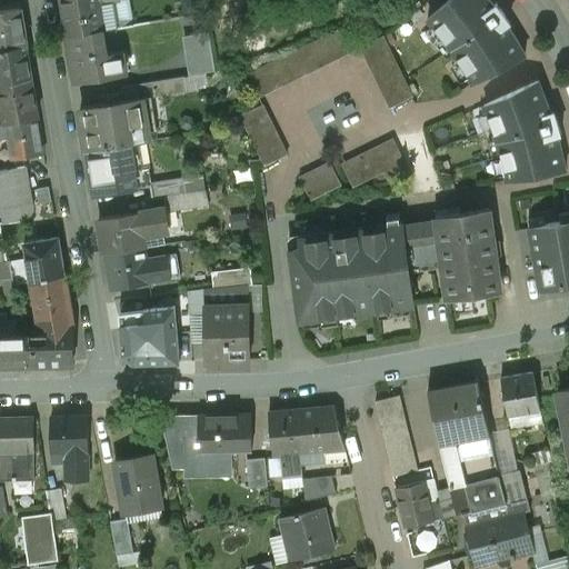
[(118,0),(61,0),(68,37),(101,31),(97,6),(115,2),(119,1),(118,0)]
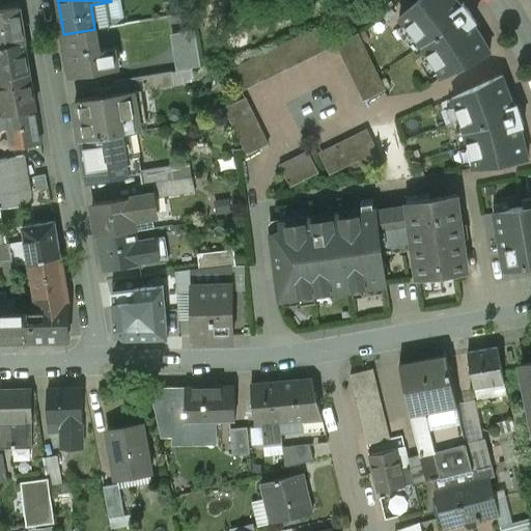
[(419,0),(399,19),(412,34),(422,47),(431,61),(441,78),(491,52),(482,38),(474,25),(476,23),(464,4),(460,6),(455,0),(419,0)]
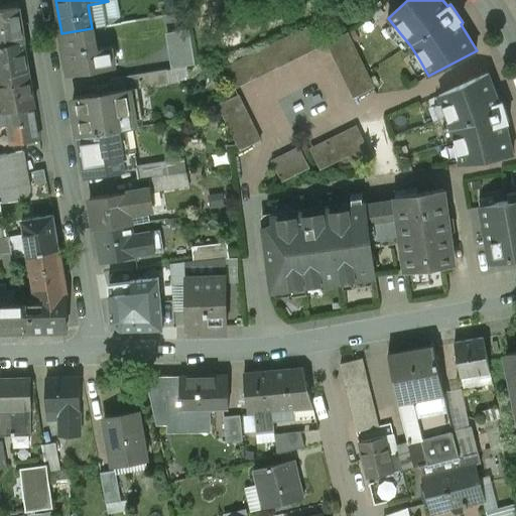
[(104,2),(88,5),(92,28),(108,25),(104,2)]
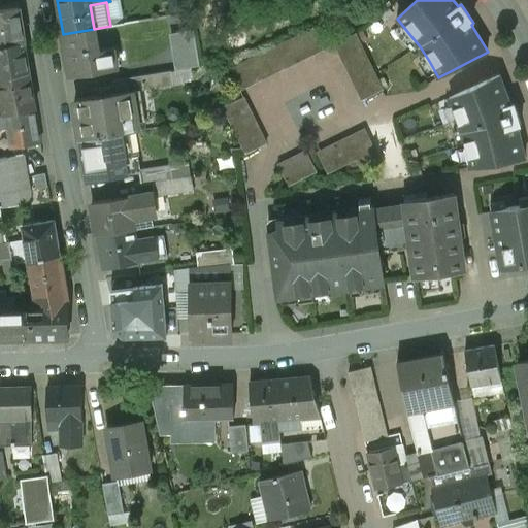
[(20,8),(0,11),(0,45),(25,42),(20,8)]
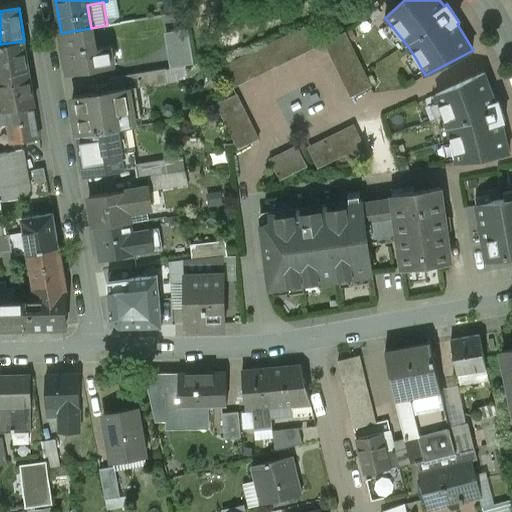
[(91,28),(61,33),(68,73),(98,68),(91,28)]
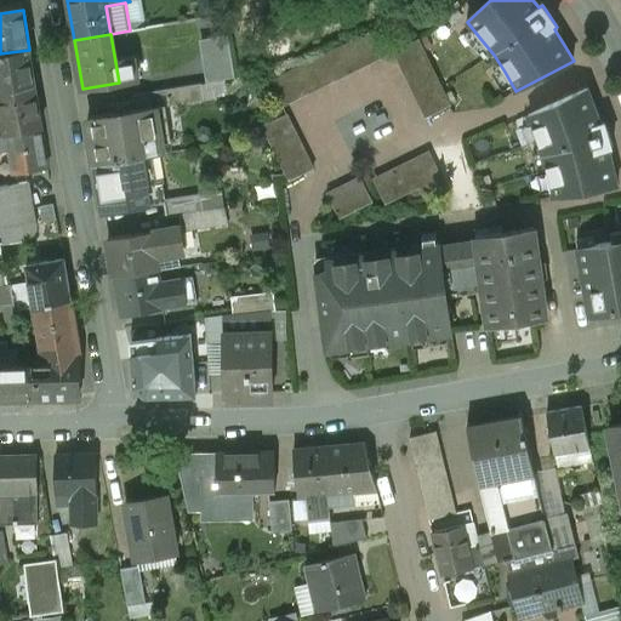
[(370,34),(272,83),(283,107),(382,58),(370,34)]
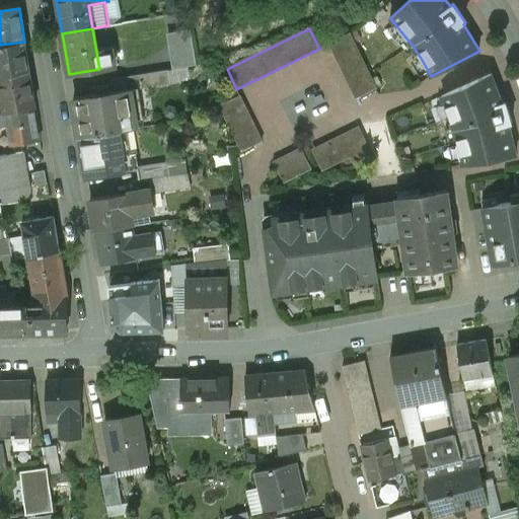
[(375,89),(348,33),(328,44),(355,99),(375,89)]
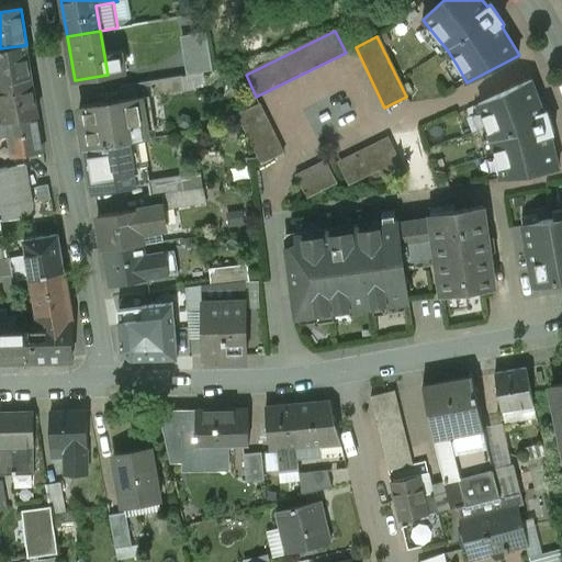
[(0,48),(0,83),(32,79),(26,45),(0,48)]
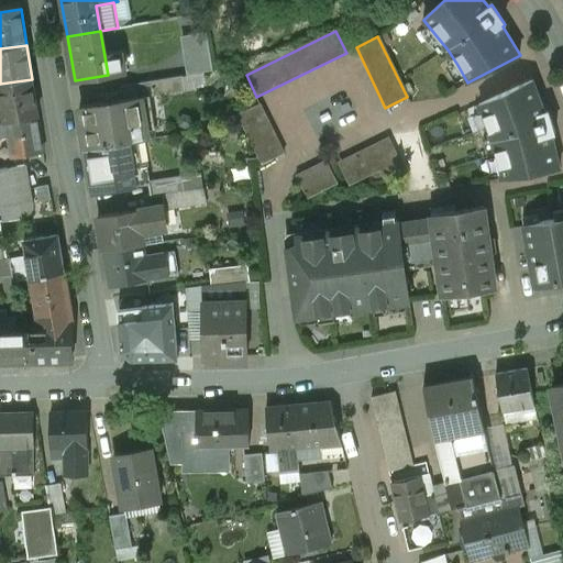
[(180,77),(121,87),(123,100),(142,97),(142,98),(183,91),(180,77)]
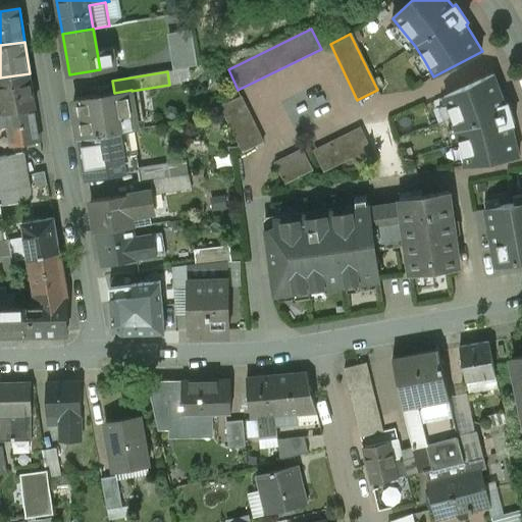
[(30,73),(0,77),(0,83),(3,99),(5,113),(35,108),(30,73)]
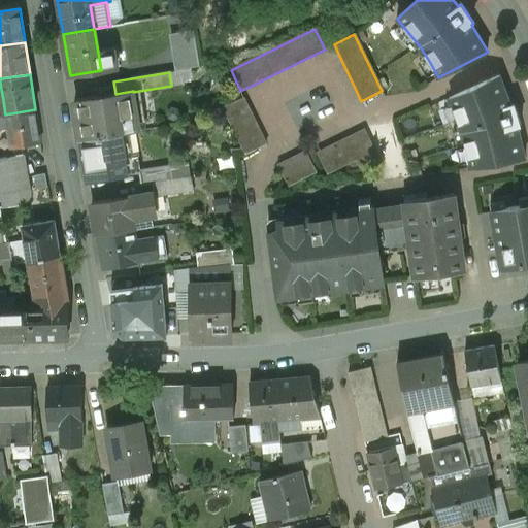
[(499,76),(449,99),(454,111),(458,121),(460,127),(465,146),(470,168),(525,158),(521,141),(518,127),(521,126),(514,105),(510,105),(504,89),(499,76)]
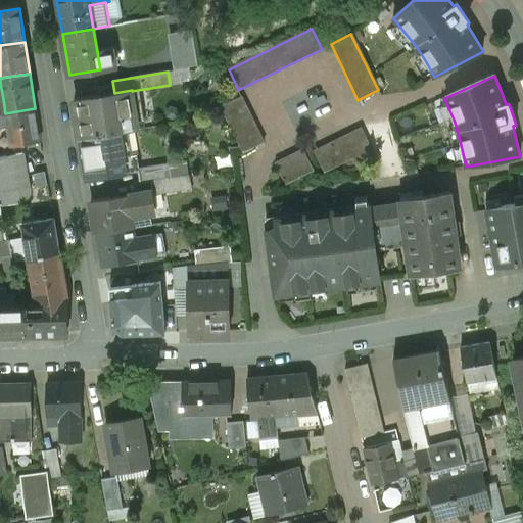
[(114,93),(74,100),(81,139),(117,133),(127,131),(138,130),(132,91),(132,90),(114,93)]
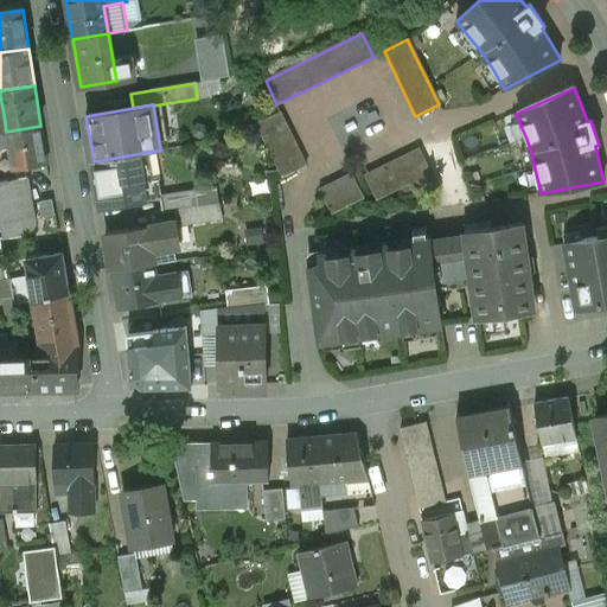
[(308,165),(281,112),(256,123),(283,177),(308,165)]
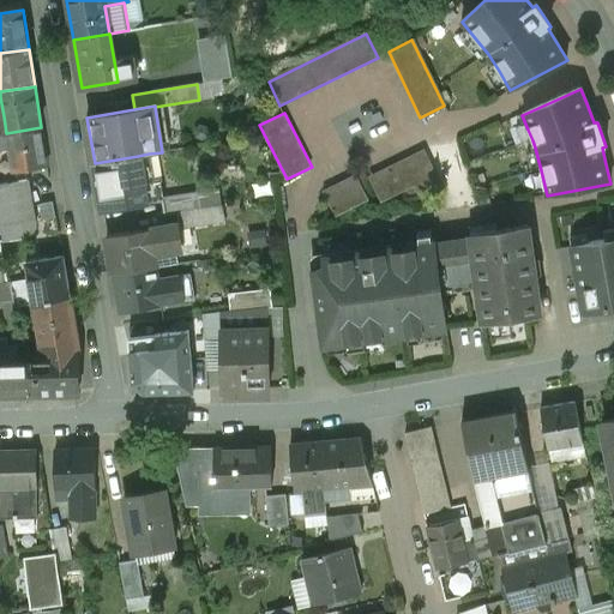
[(41,127),(6,133),(8,148),(14,174),(48,169),(41,127)]
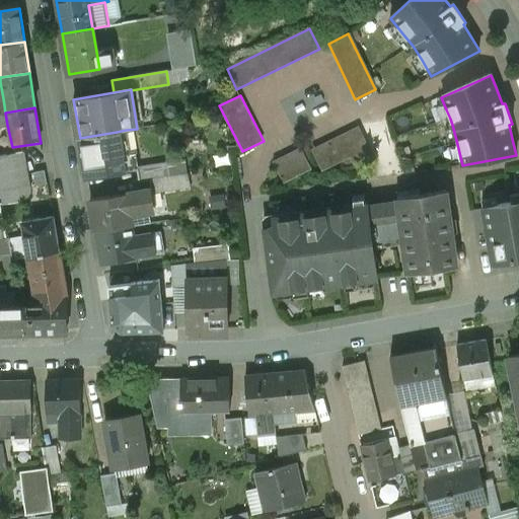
[(359,126),(311,149),(321,171),(350,157),(369,148),(359,126)]
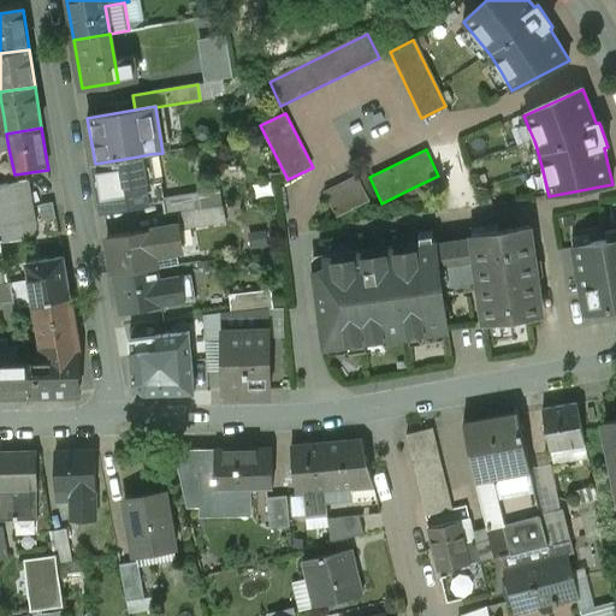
[(149,154),(138,157),(147,203),(158,201),(149,154)]
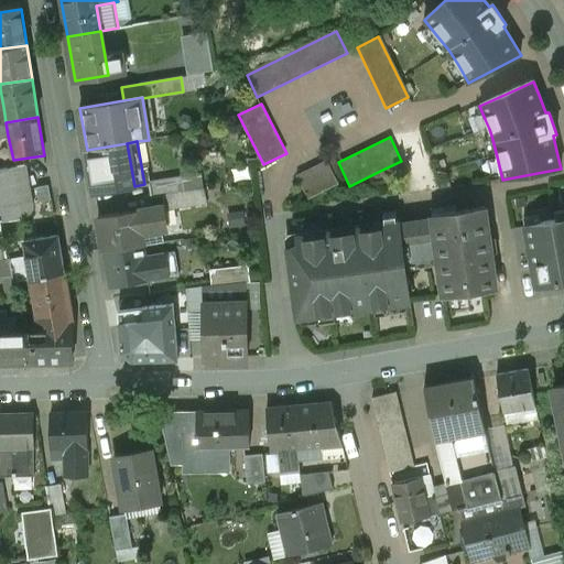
[(127,143),(87,150),(94,194),(134,187),(134,186),(127,143)]
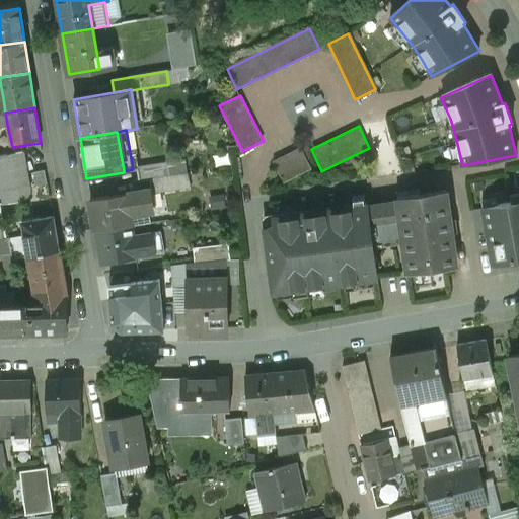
[(301,147),(273,161),(283,182),(311,168),(301,147)]
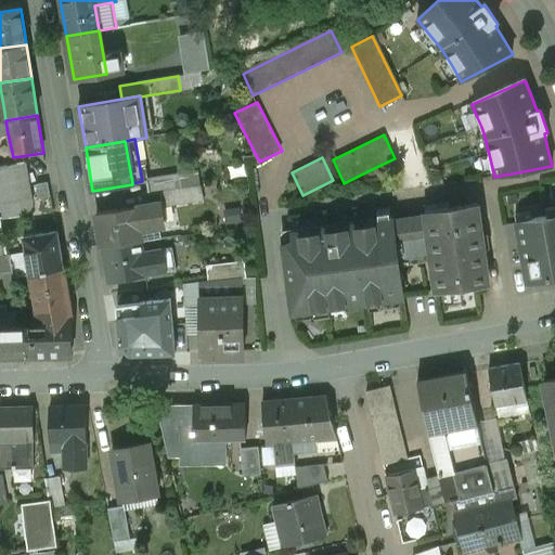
[(395,158),(374,168),(378,178),(399,168),(395,158)]
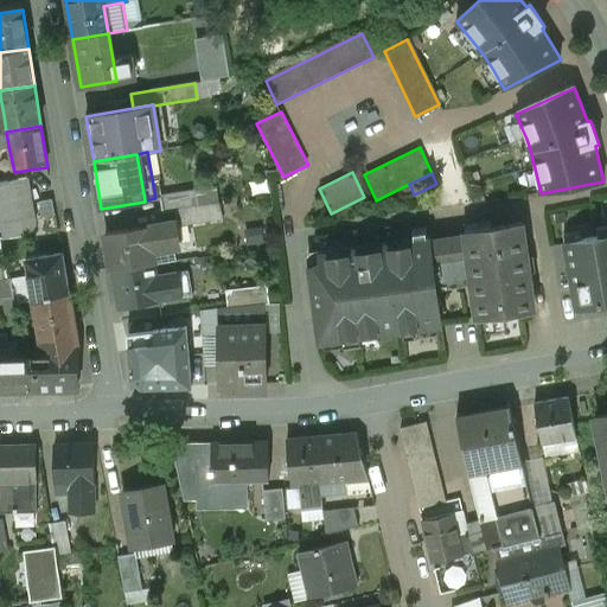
[(19,191),(0,195),(0,218),(20,217),(20,218),(23,218),(19,191)]
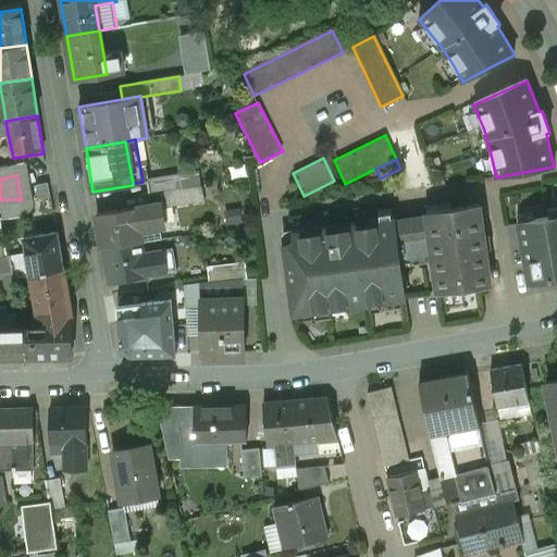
[(181,175),(147,181),(149,194),(162,193),(183,189),(181,175)]
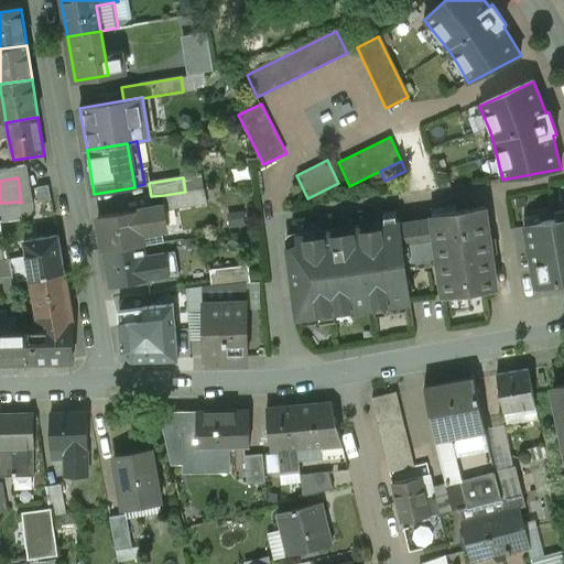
[(185,192),(164,195),(166,209),(206,203),(204,188),(185,192)]
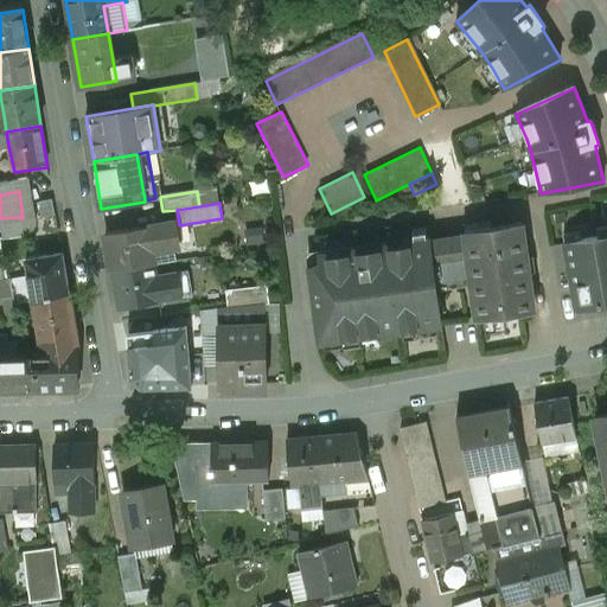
[(20,217),(0,218),(0,221),(2,237),(4,237),(23,235),(20,218),(20,217)]
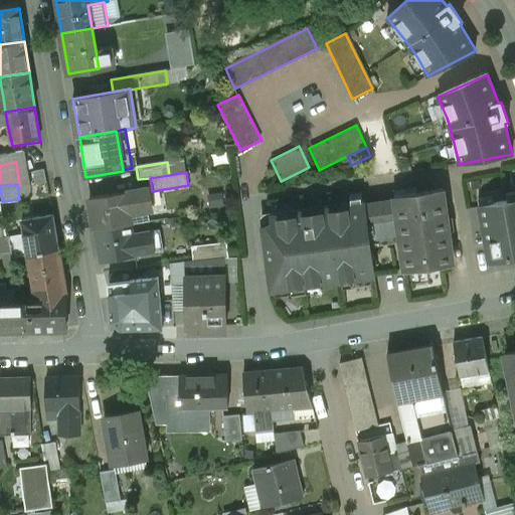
[(443,190),(416,194),(415,188),(404,189),(405,195),(394,197),(395,200),(401,242),(404,271),(415,269),(416,272),(425,271),(425,268),(453,264),(453,263),(452,263),(444,204),(445,204),(443,190)]
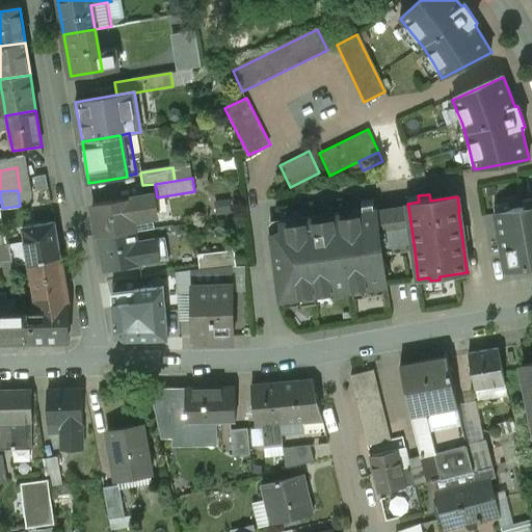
[(151,196),(92,206),(98,238),(136,232),(134,219),(154,216),(151,196)]
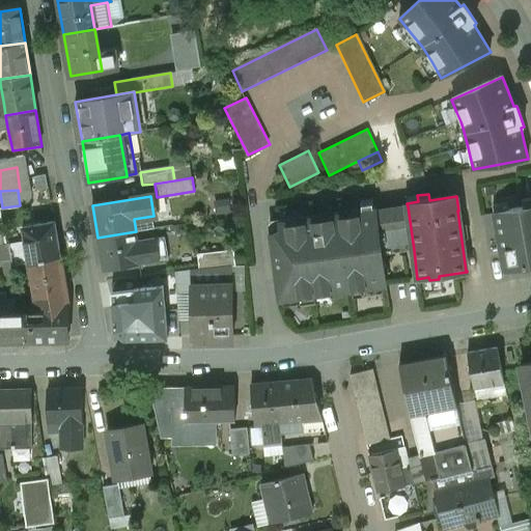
[(20,205),(3,207),(2,207),(0,207),(0,214),(1,222),(23,219),(21,205),(20,205)]
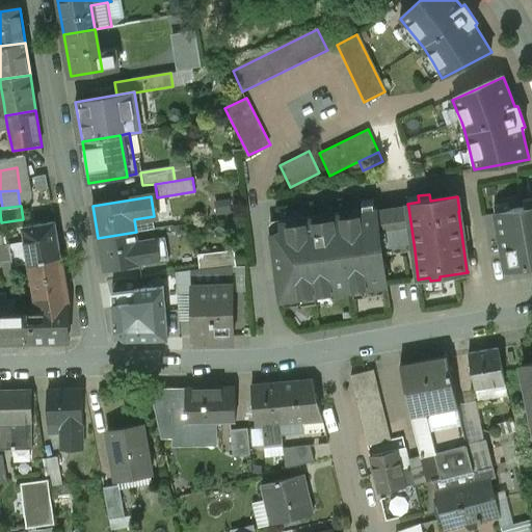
[(531,206),(495,213),(505,271),(531,266),(531,206)]
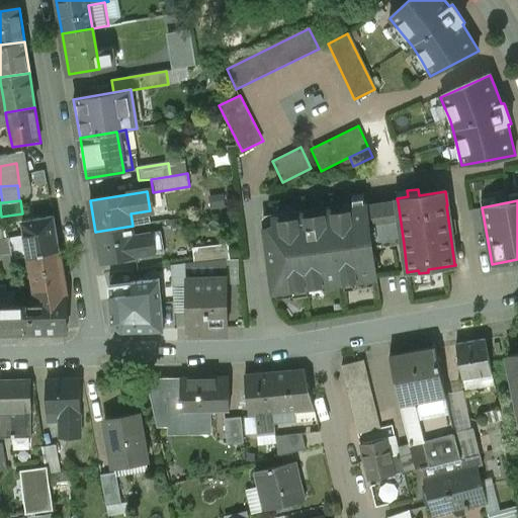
[(334,232),(265,242),(272,292),(376,277),(372,248),(404,244),(398,201),(365,206),(365,205),(331,209),(334,232)]
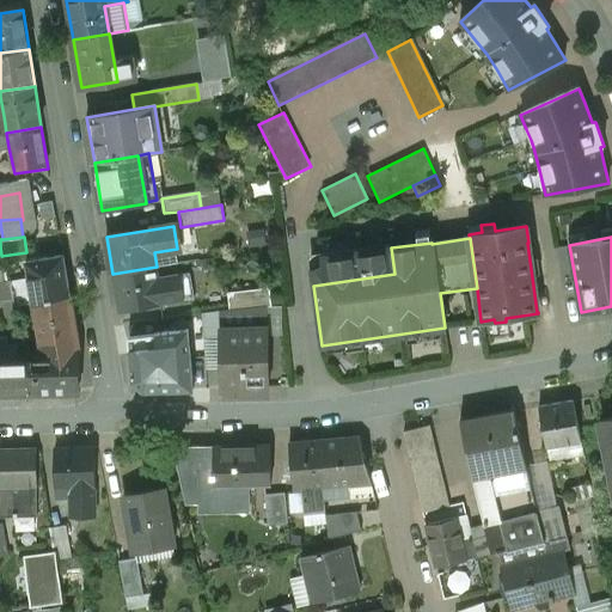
[(62,257),(26,263),(34,303),(69,298),(62,257)]
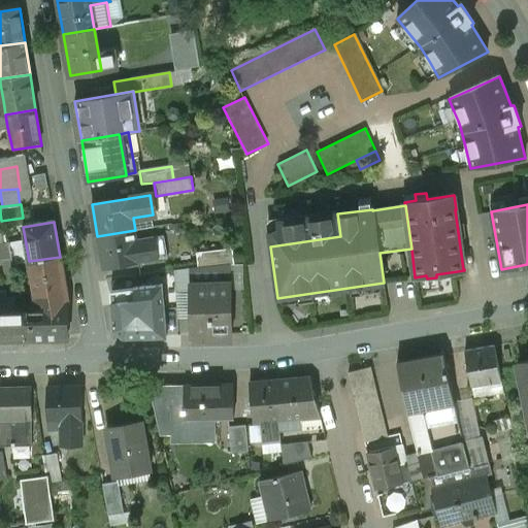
[(135,230),(97,236),(103,269),(140,263),(136,240),(135,230)]
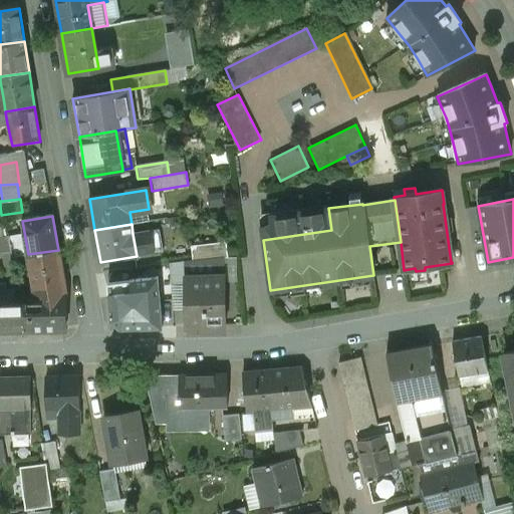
[(0,227),(0,252),(12,252),(9,236),(5,237),(3,227),(0,227)]
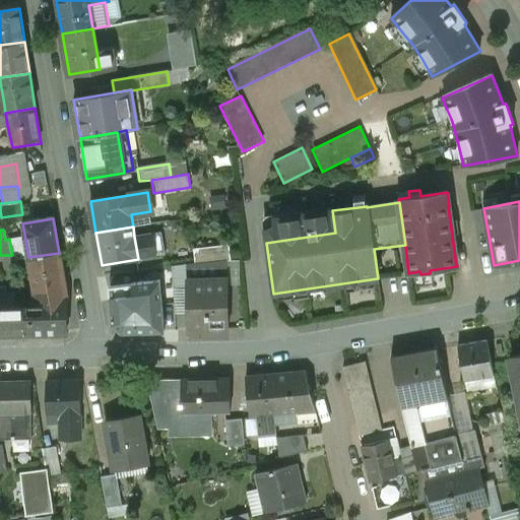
[(153,234),(134,237),(138,257),(156,254),(153,234)]
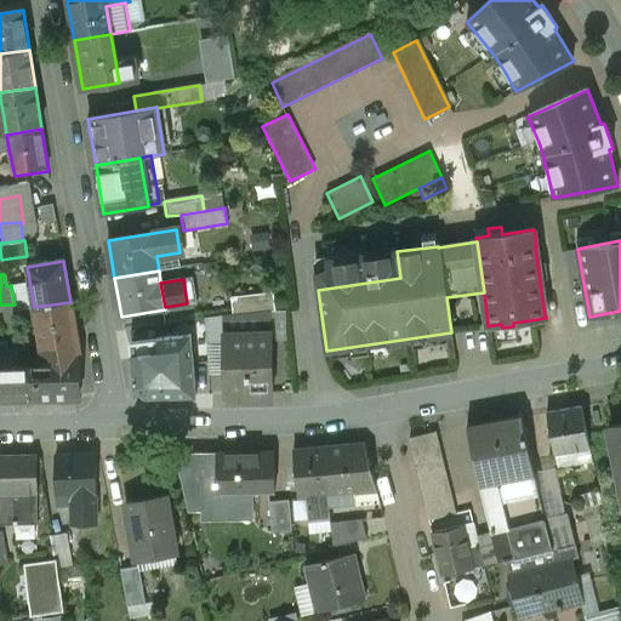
[(70,302),(34,307),(44,362),(79,355),(70,302)]
